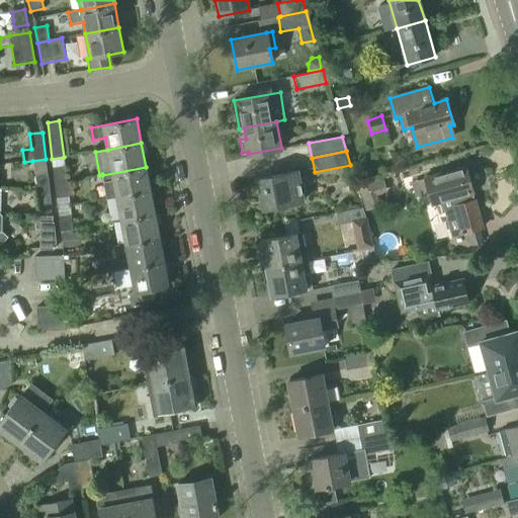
[(54,184),(67,183),(65,166),(52,168),(54,184)]
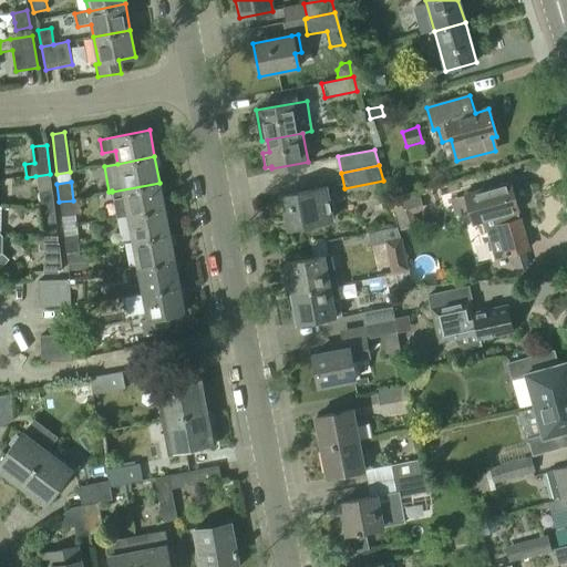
[(164,208),(160,183),(112,192),(113,199),(115,199),(119,216),(116,216),(116,217),(127,215),(164,208)]
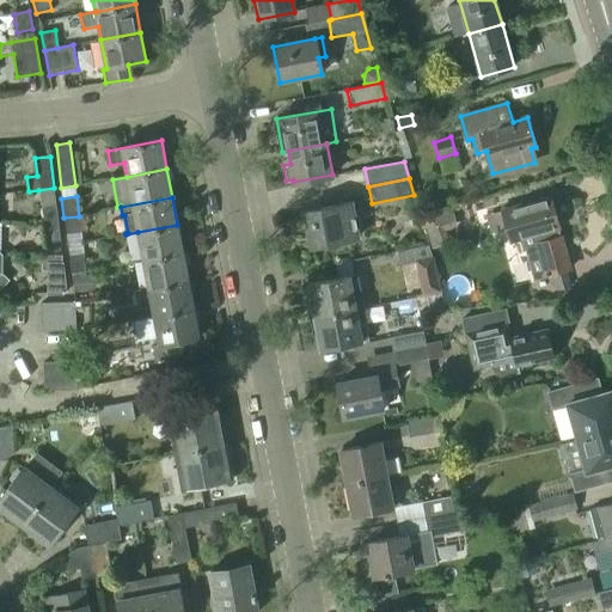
[(557,228),(558,228),(550,197),(501,212),(509,242),(521,238),(527,258),(539,256),(545,276),(570,270),(561,237),(560,238),(557,228)]
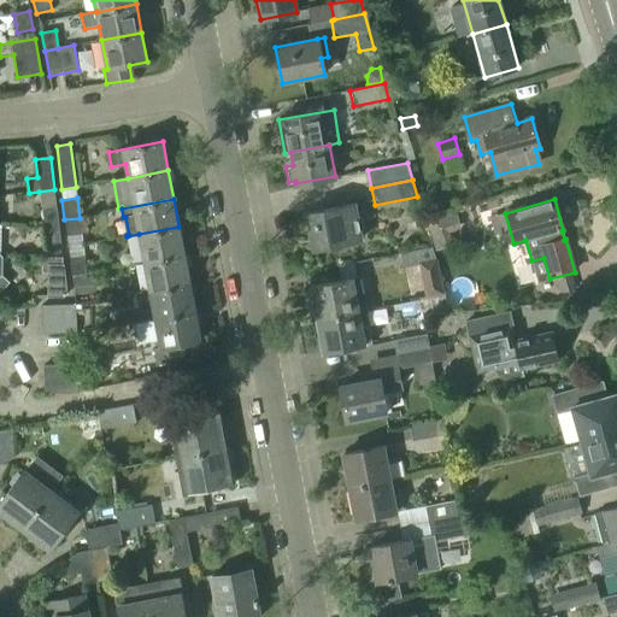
[(353,205),(306,213),(313,248),(360,240),(353,205)]
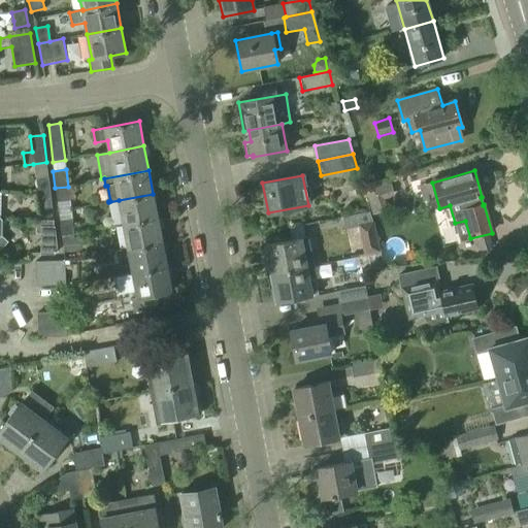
[(37,195),(50,193),(47,176),(35,178),(37,195)]
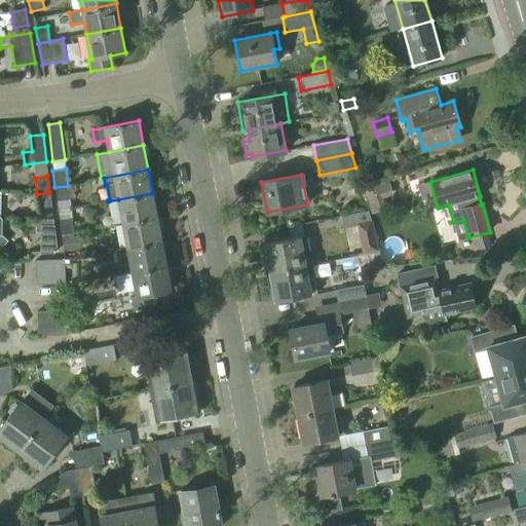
[(71,211),(68,186),(54,187),(59,212),(71,211)]
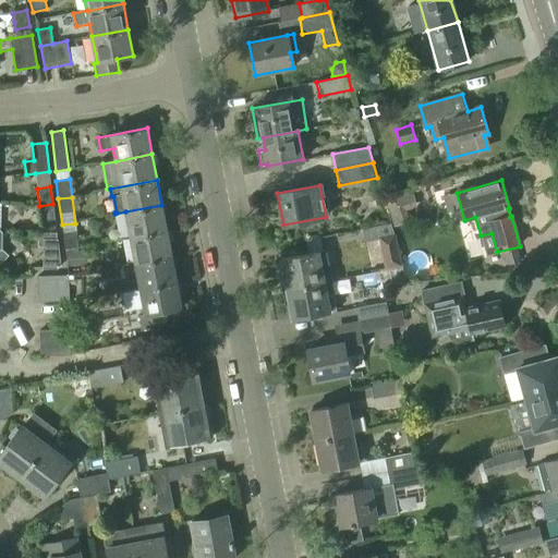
[(434,225),(433,202),(407,203),(408,226),(434,225)]
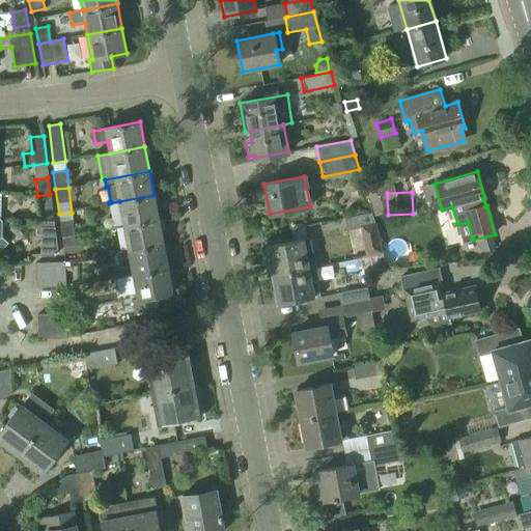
[(52,210),(50,194),(37,196),(39,211),(52,210)]
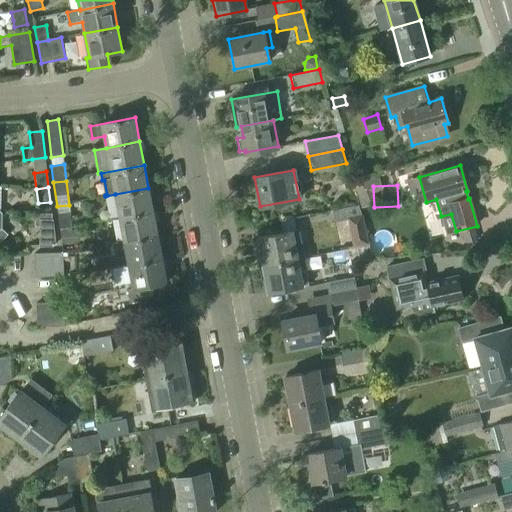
[(148,188),(115,194),(120,218),(153,211),(148,188)]
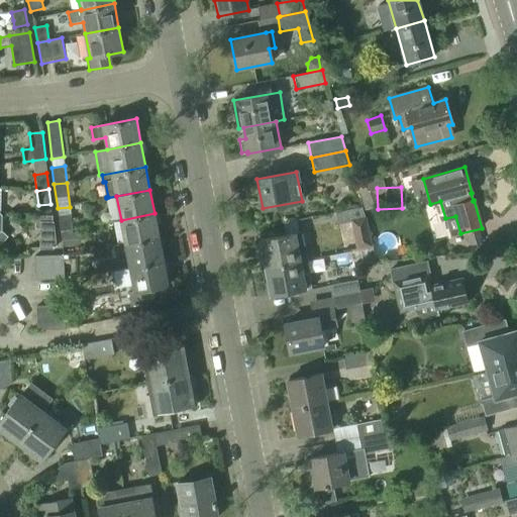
[(70,207),(58,208),(58,215),(60,231),(72,230),(70,207)]
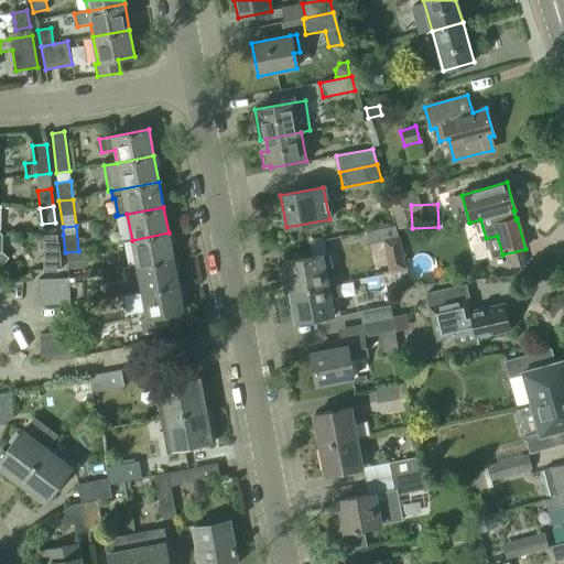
[(403,271),(397,239),(393,227),(366,232),(368,245),(382,242),(388,273),(403,271)]
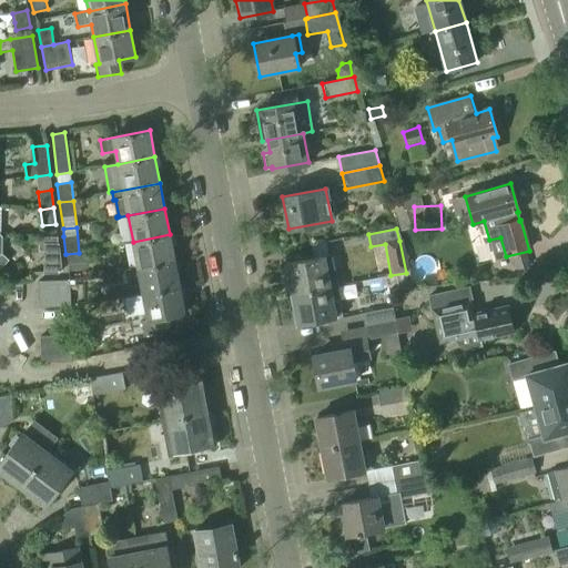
[(170,234),(133,242),(138,267),(175,261),(170,234)]
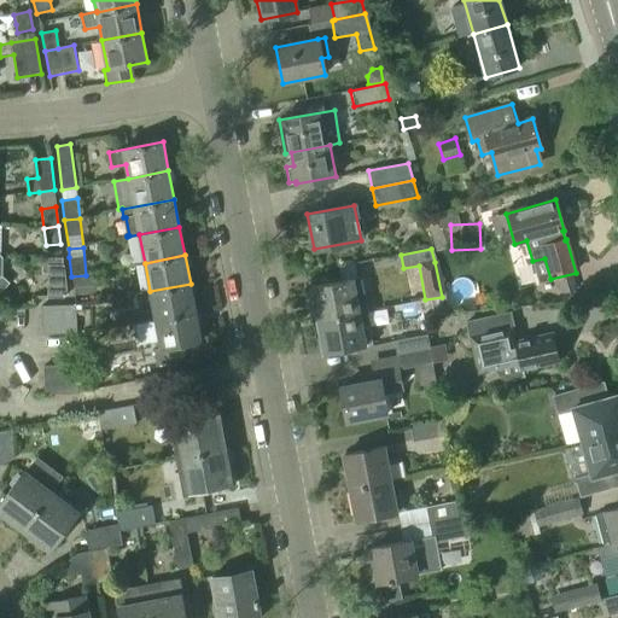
[(62,272),(62,258),(46,258),(44,261),(42,272),(62,272)]
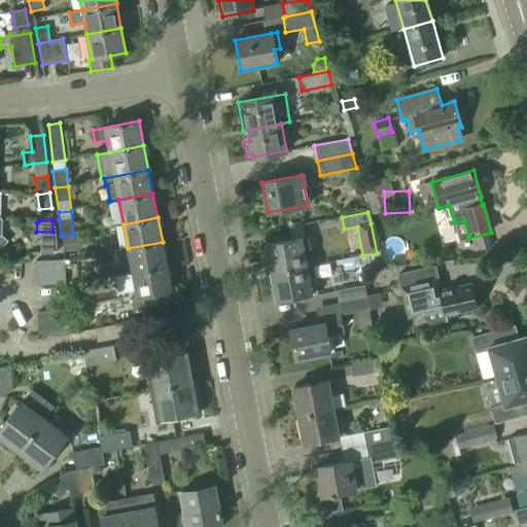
[(271,273),(306,267),(304,252),(309,251),(307,237),(265,244),(271,273)]
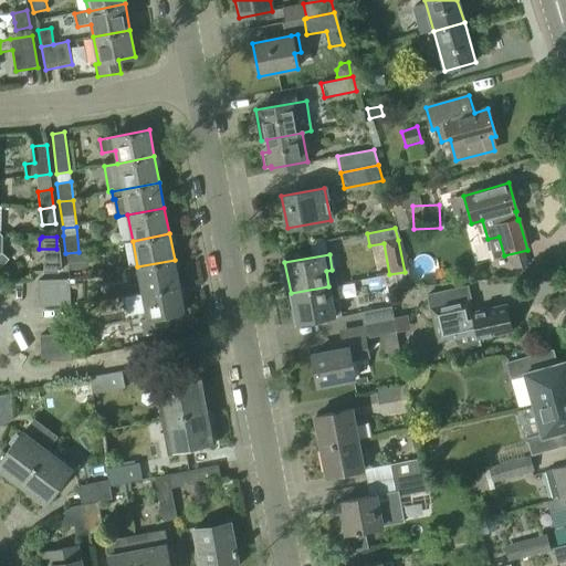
[(179,285),(175,260),(137,266),(143,292),(179,285)]
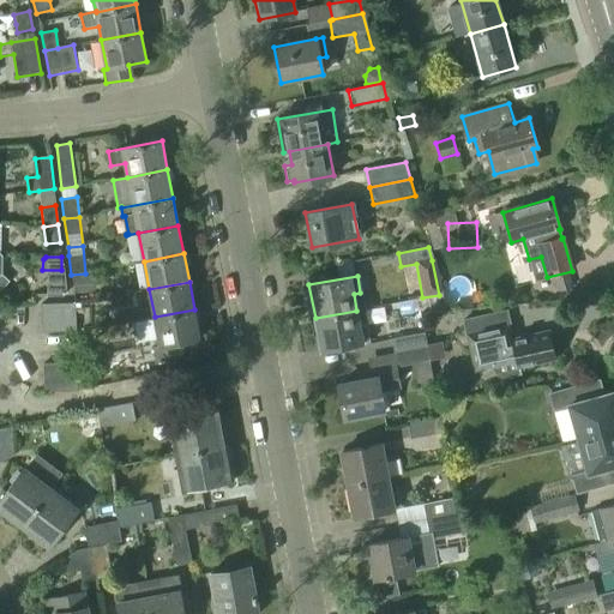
[(41,318),(74,317),(74,302),(41,304),(41,318)]
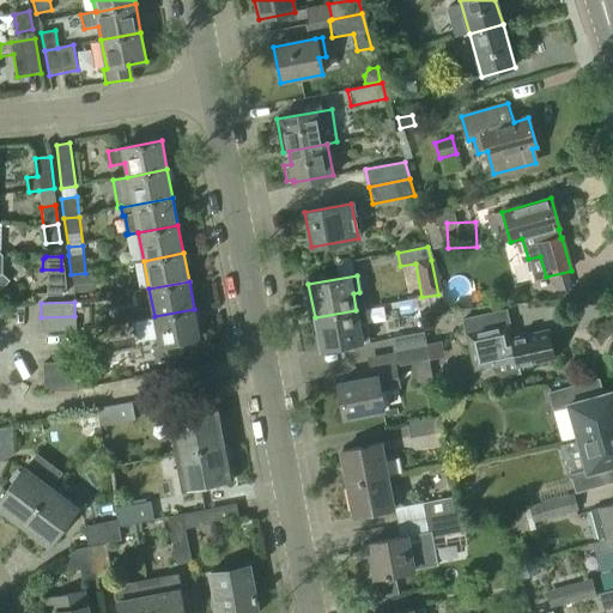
[(194,309),(155,316),(135,321),(139,340),(158,337),(163,359),(183,354),(181,341),(200,338),(194,309)]
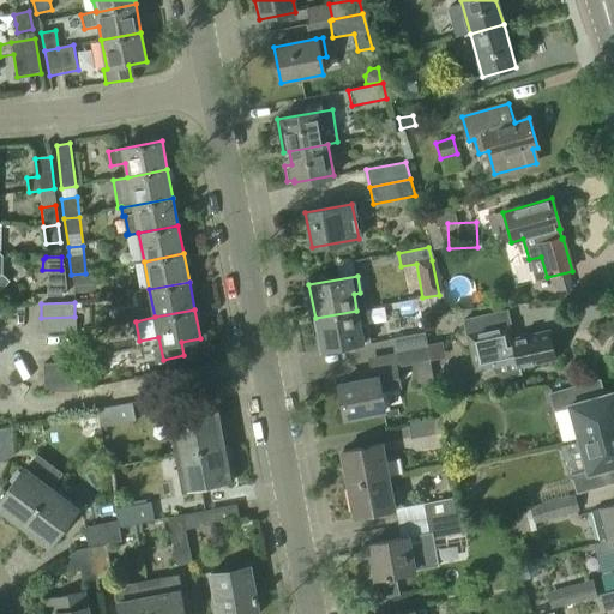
[(356,311),(315,318),(321,351),(369,342),(366,325),(360,326),(356,311)]
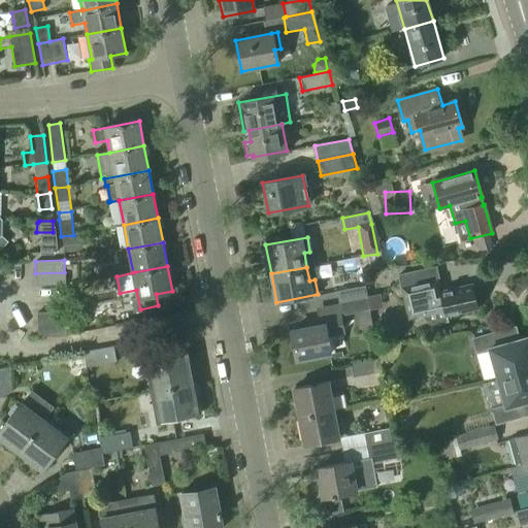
[(65,285),(64,272),(35,273),(36,286),(65,285)]
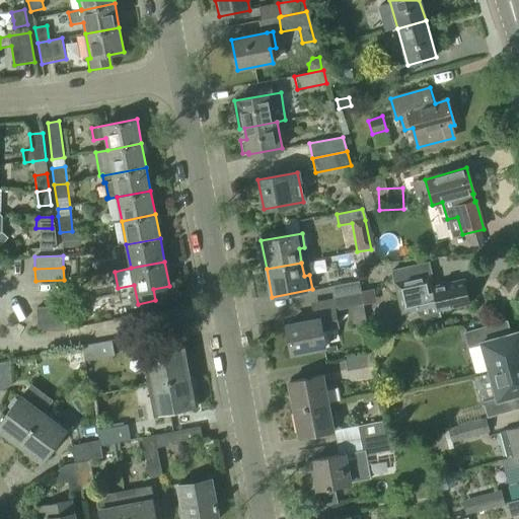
[(428,319),(429,319),(439,317),(440,318),(441,318),(440,311),(469,305),(463,281),(434,288),(431,276),(411,281),(408,269),(391,273),(401,315),(417,312),(418,313),(419,315),(420,316),(421,317),(423,318),(424,319),(426,319),(428,319)]
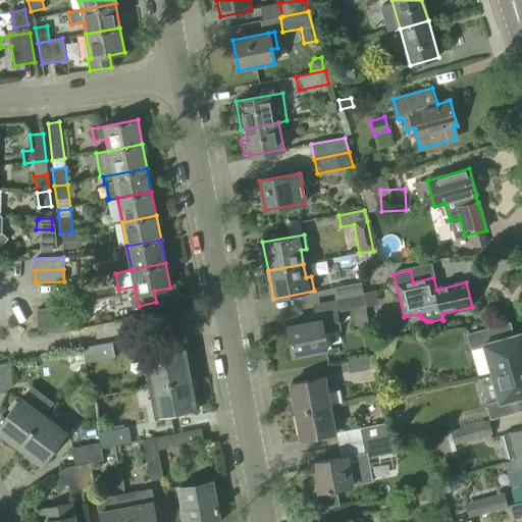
[(336,301),(363,295),(360,282),(331,288),(334,301),(336,301)]
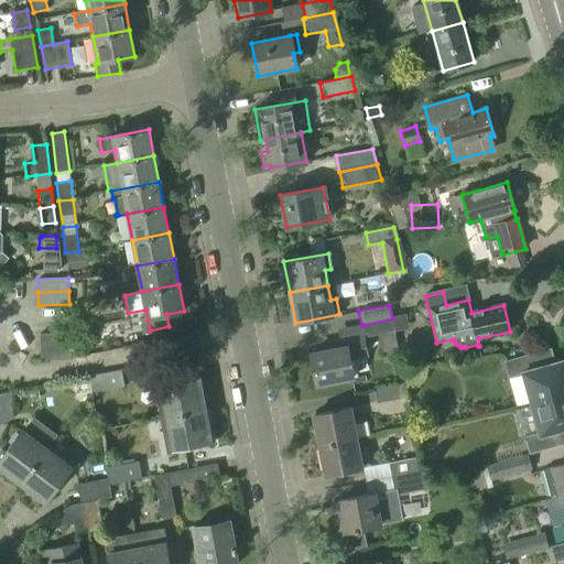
[(394,332),(392,318),(364,325),(366,337),(394,332)]
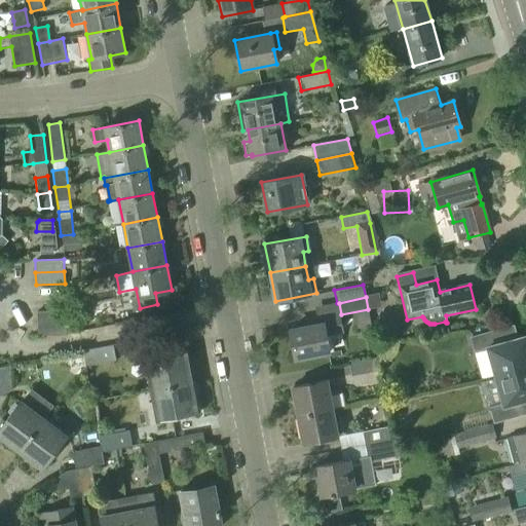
[(339,303),(337,303),(315,307),(318,325),(290,330),(295,359),(329,352),(326,335),(342,331),(339,315),(341,314),(339,303)]
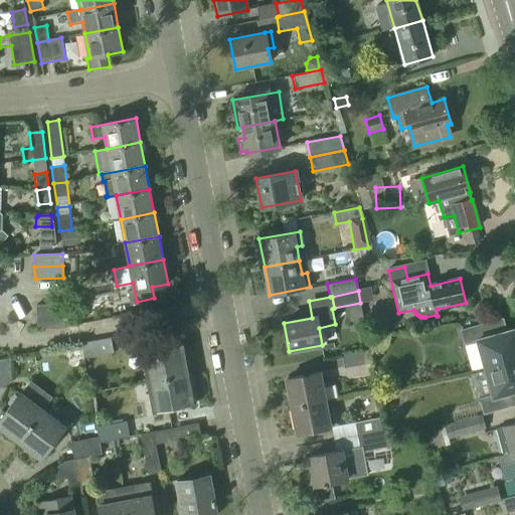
[(36,317),(64,316),(63,304),(35,305),(36,317)]
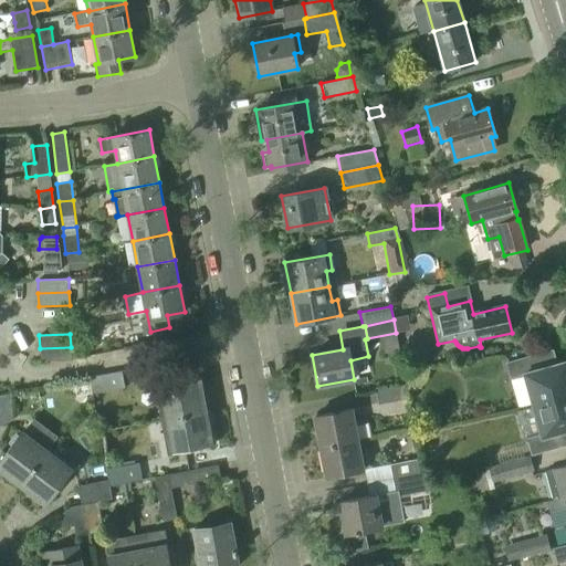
[(71,347),(40,348),(40,362),(71,360),(71,347)]
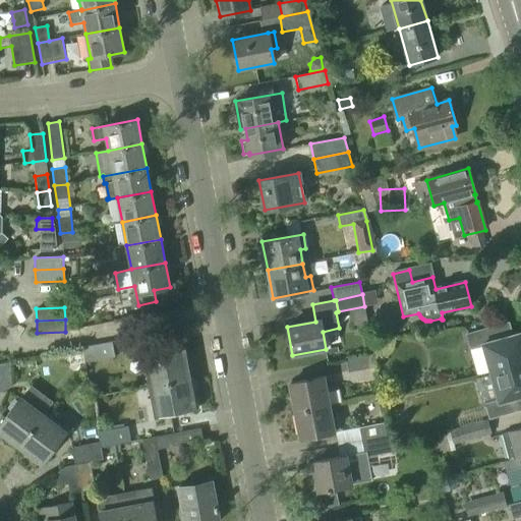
[(490,373),(520,364),(520,333),(502,339),(499,327),(467,336),(470,348),(482,345),(490,373)]
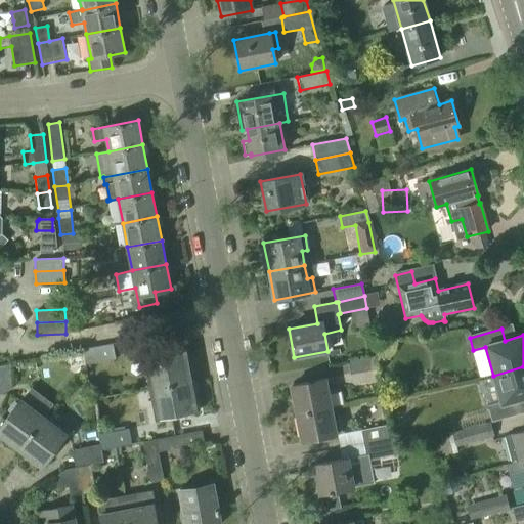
[(115,359),(113,347),(112,344),(82,349),(85,365),(115,359)]
